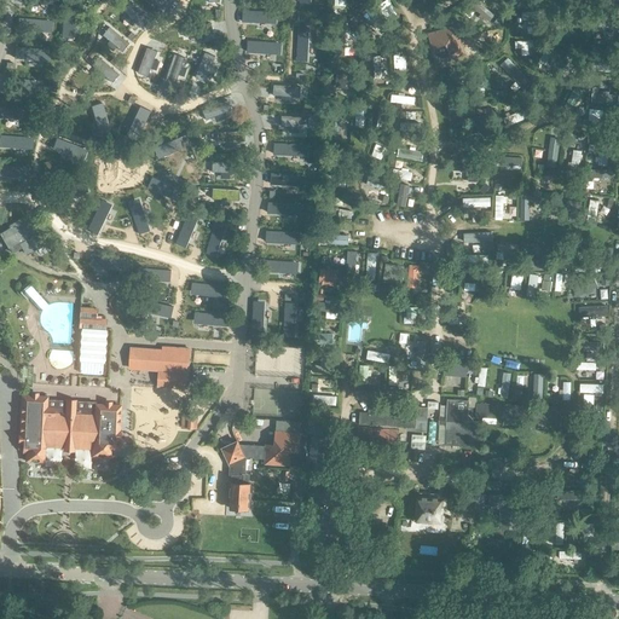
[(131,0),(123,9),(143,25),(150,18),(131,0)]
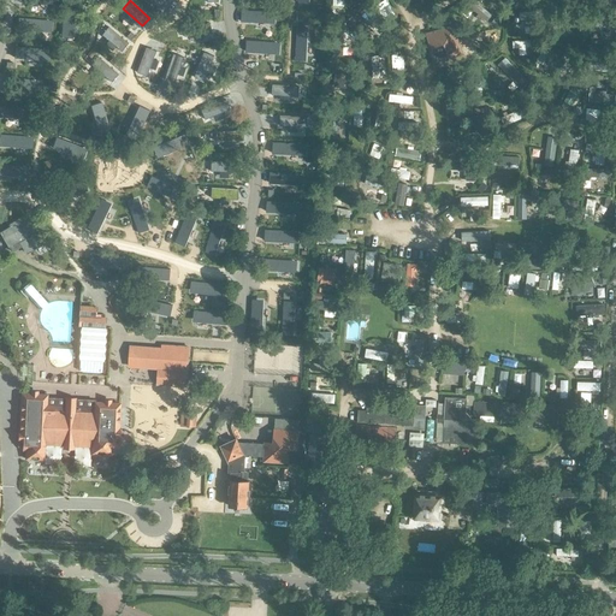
[(474,0),(469,6),(479,15),(477,17),(480,21),(483,17),(486,21),(491,15),(474,0)]
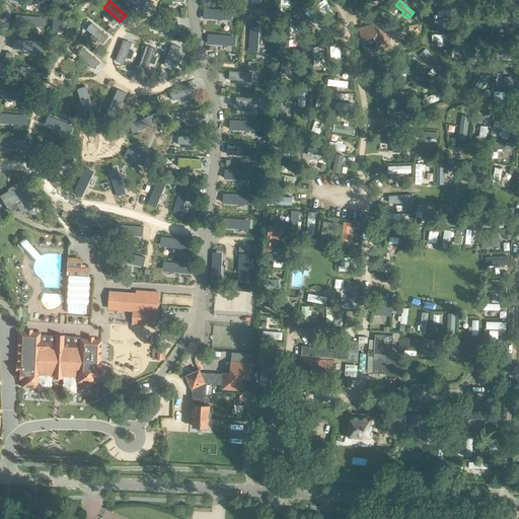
[(54,3),(52,32),(62,32),(64,4),(54,3)]
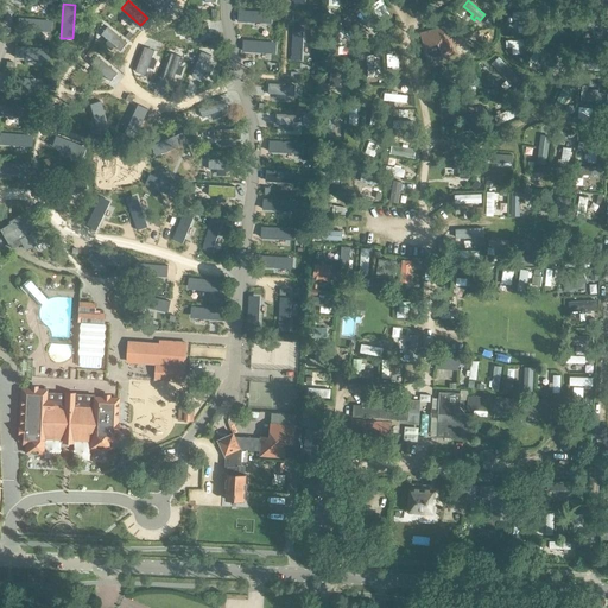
[(363,6),(356,13),(367,26),(374,20),(363,6)]
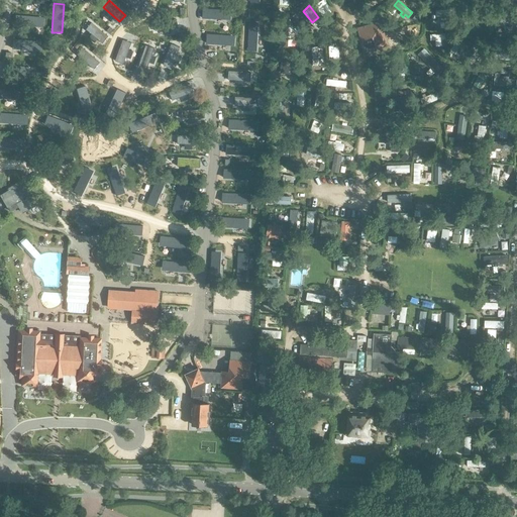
[(232,10),(204,7),(203,17),(231,19),(232,10)]
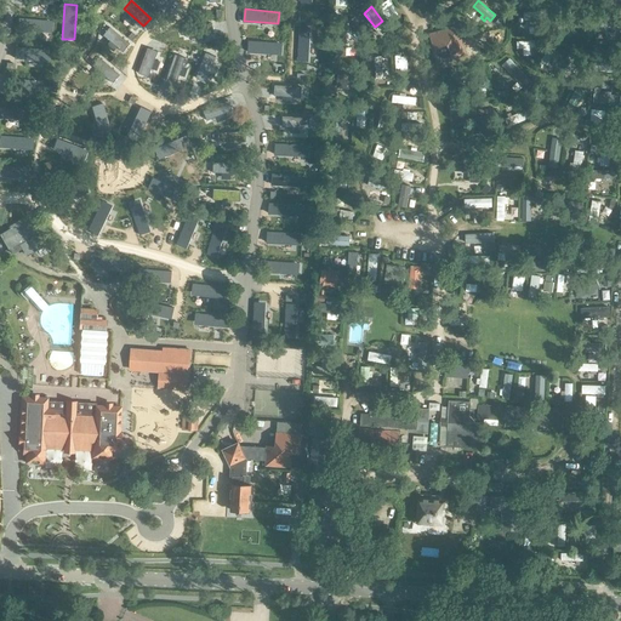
[(546,11),(524,13),(524,21),(539,18),(539,22),(545,22),(543,18),(546,18),(546,11)]
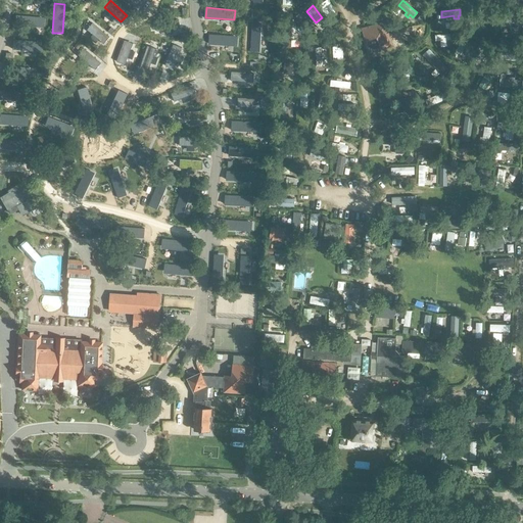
[(45,16),(16,14),(15,25),(44,27),(45,16)]
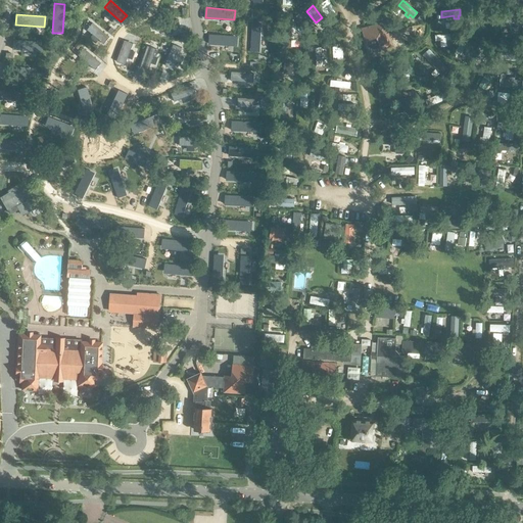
[(157,20),(158,30),(181,28),(180,18),(157,20)]
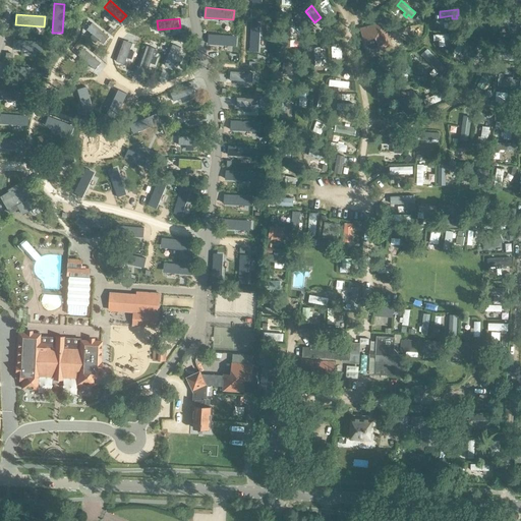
[(252,21),(251,51),(262,51),(263,22),(252,21)]
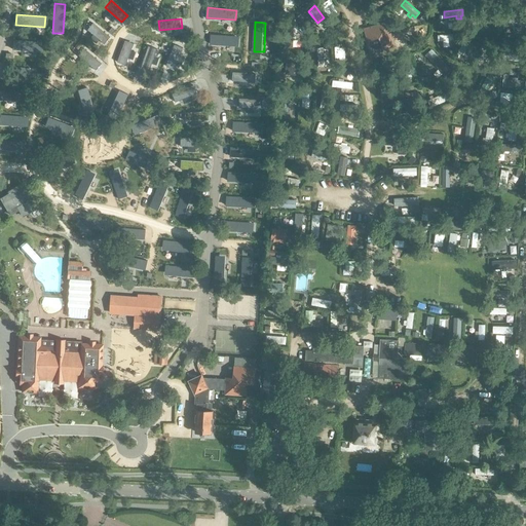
[(388,22),(363,30),(367,42),(383,49),(396,46),(388,22)]
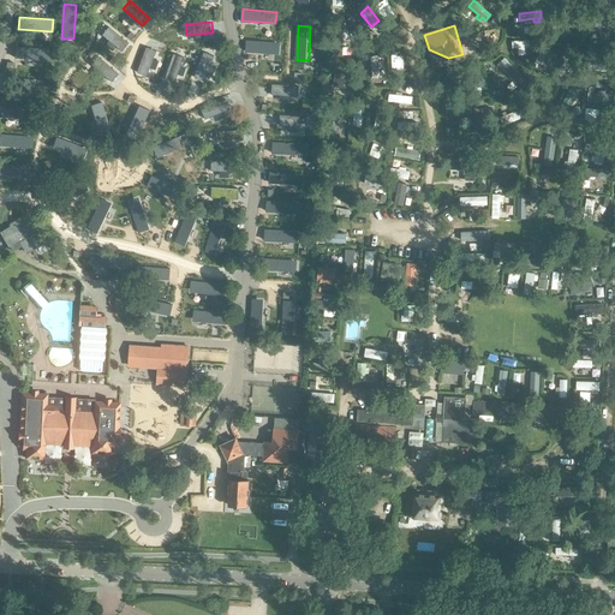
[(129,45),(108,28),(101,35),(123,52),(129,45)]
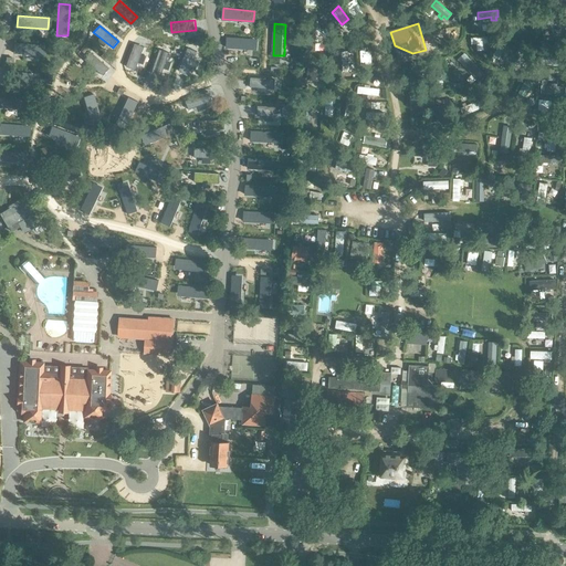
[(307,28),(306,52),(315,52),(316,29),(307,28)]
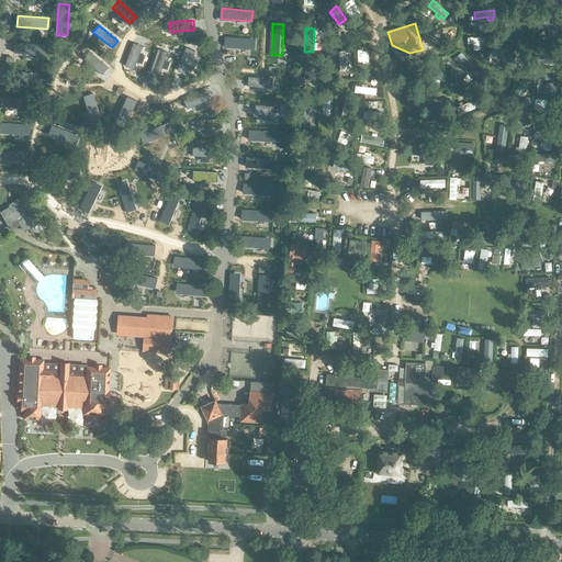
[(489,36),(468,37),(469,44),(480,43),(481,46),(484,46),(484,43),(489,43),(489,36)]
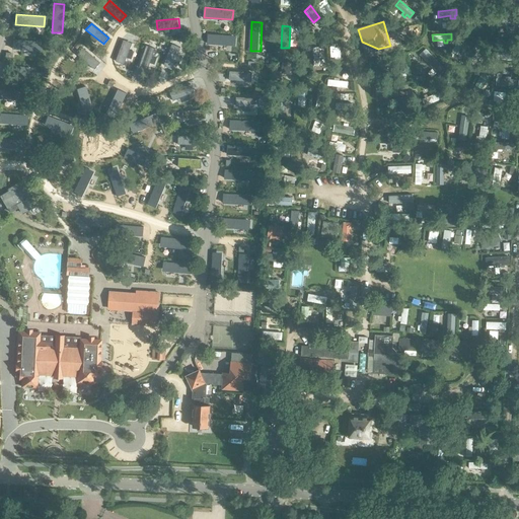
[(208,34),(207,45),(236,46),(236,35),(208,34)]
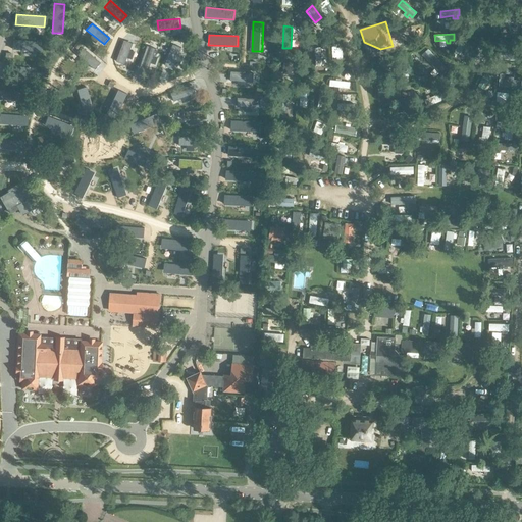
[(463,37),(455,51),(461,54),(468,40),(463,37)]
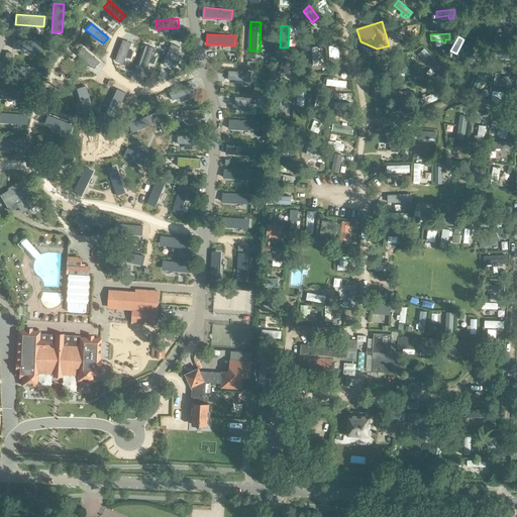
[(41,41),(13,38),(12,48),(41,52),(41,41)]
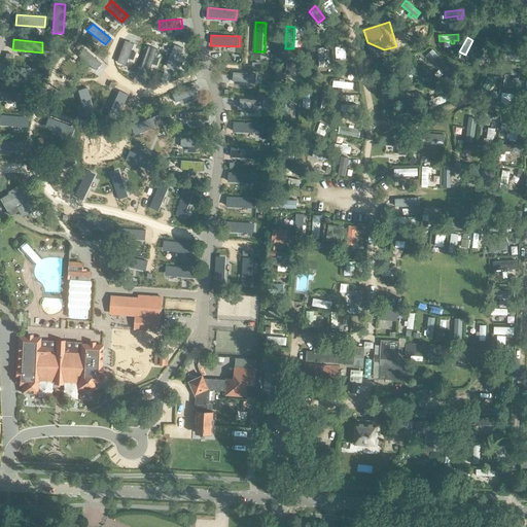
[(135,44),(126,41),(118,63),(127,66),(135,44)]
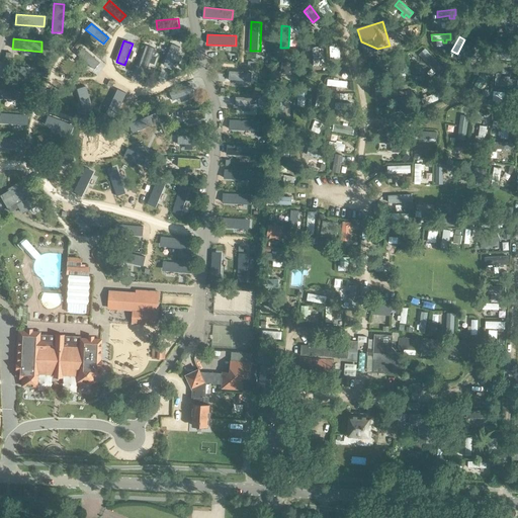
[(476,42),(468,59),(473,61),(481,45),(476,42)]
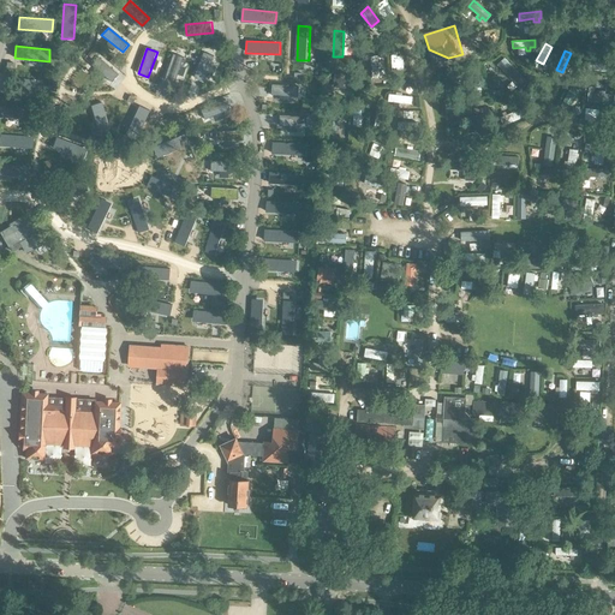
[(214,57),(204,53),(195,77),(206,82),(214,57)]
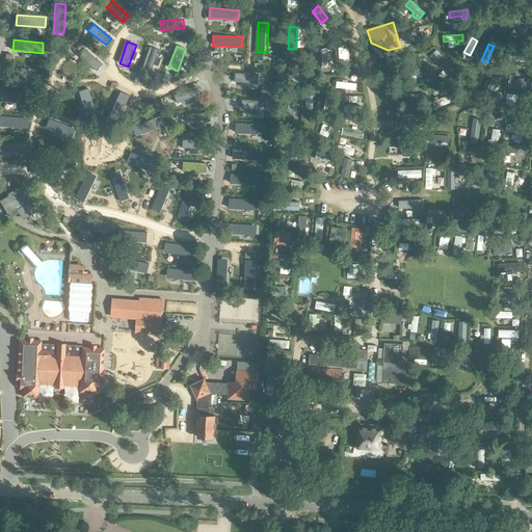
[(87,48),(81,55),(98,71),(104,63),(87,48)]
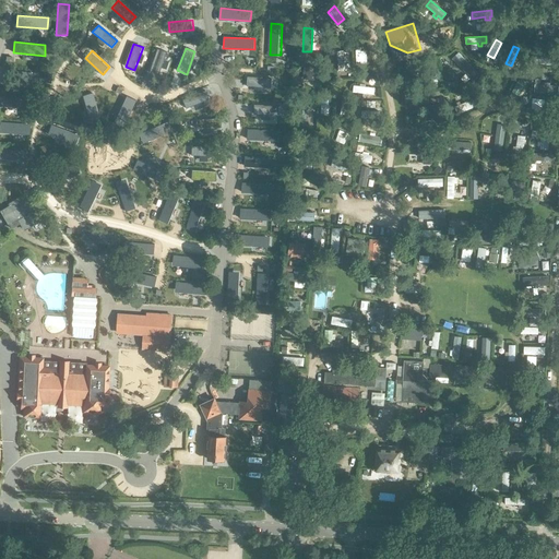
[(167,54),(158,50),(150,72),(159,75),(167,54)]
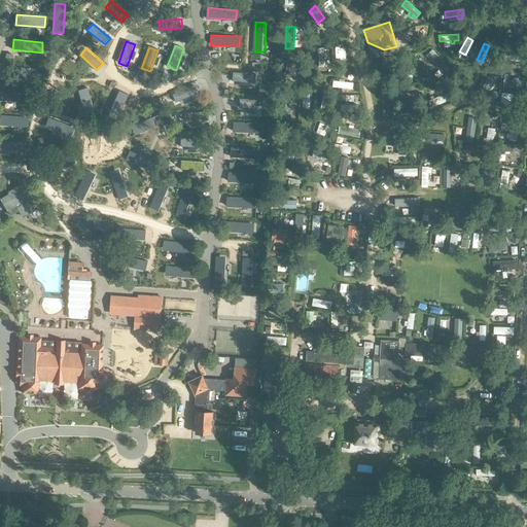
[(505,53),(504,60),(525,61),(525,55),(505,53)]
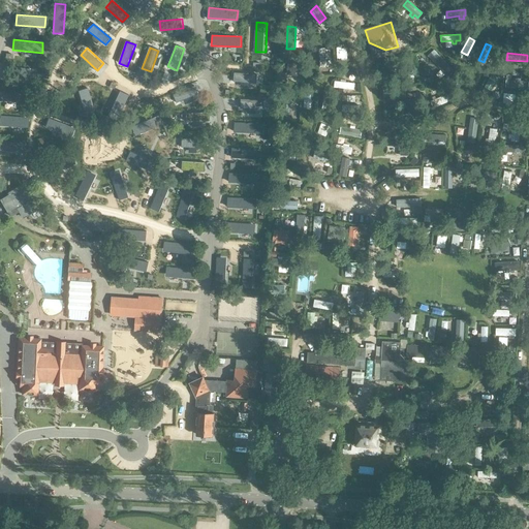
[(34,68),(5,65),(4,75),(33,79),(34,68)]
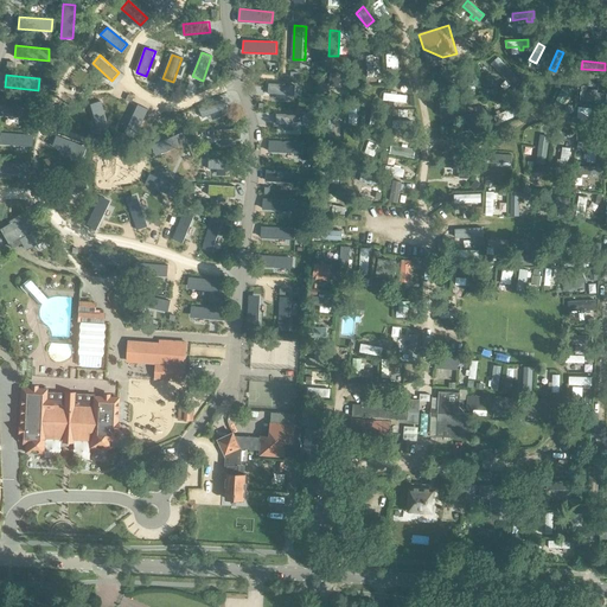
[(145,83),(149,87),(155,78),(151,75),(145,83)]
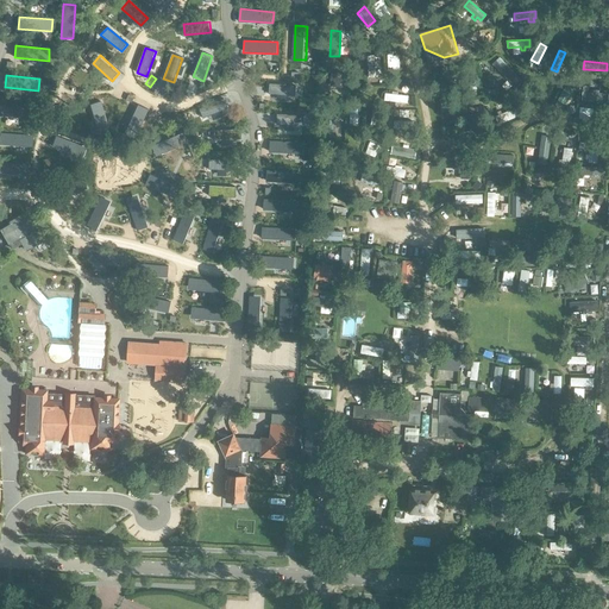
[(338,82),(338,76),(330,75),(330,96),(357,96),(357,82),(338,82)]
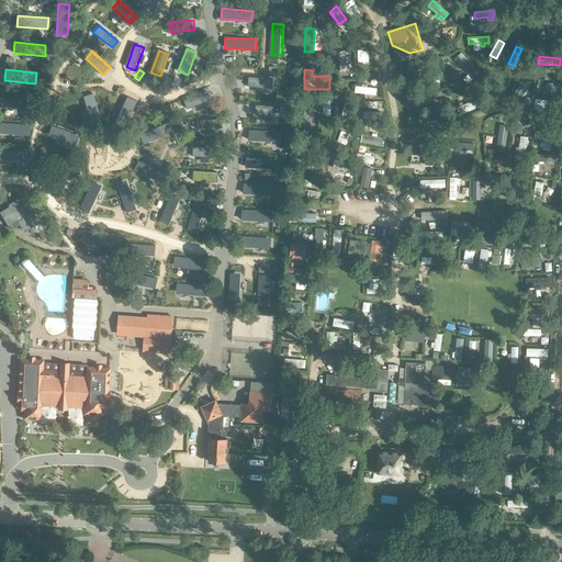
[(484,74),(478,88),(484,90),(487,82),(491,83),(492,79),(490,78),(491,76),(484,74)]
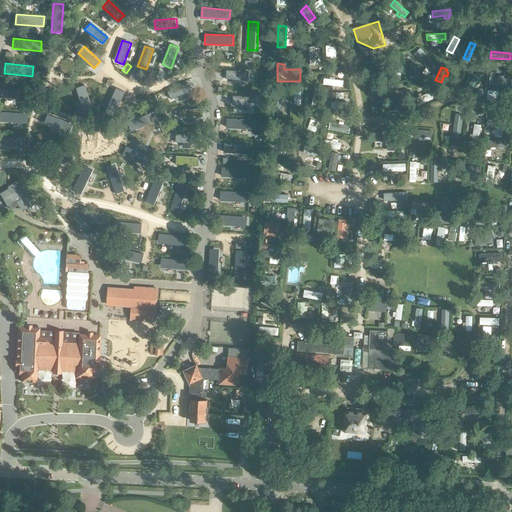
[(227,71),(227,80),(248,81),(249,72),(227,71)]
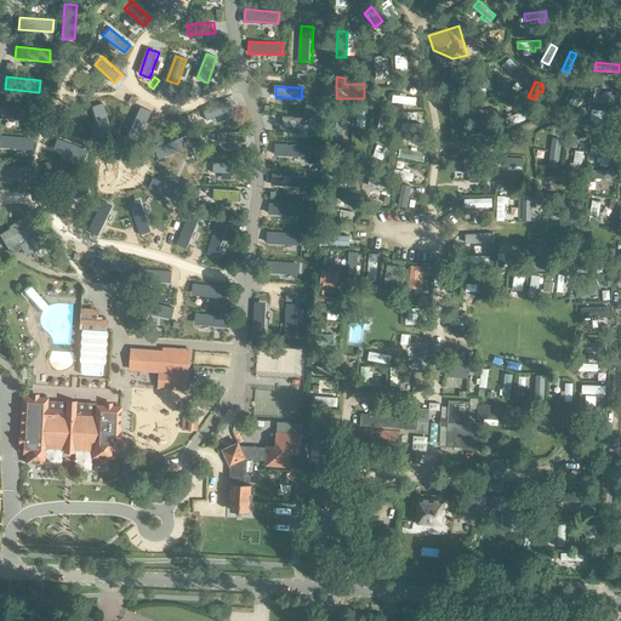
[(575,91),(569,110),(576,112),(580,101),(582,102),(584,97),(581,96),(582,93),(575,91)]
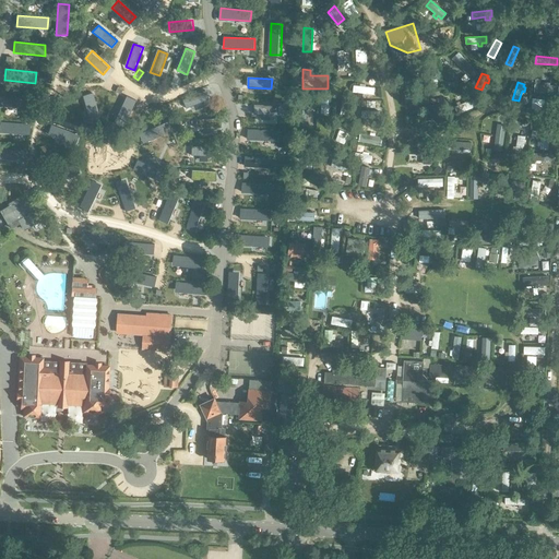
[(535,84),(534,92),(558,94),(558,86),(547,85),(547,82),(543,82),(542,84),(535,84)]
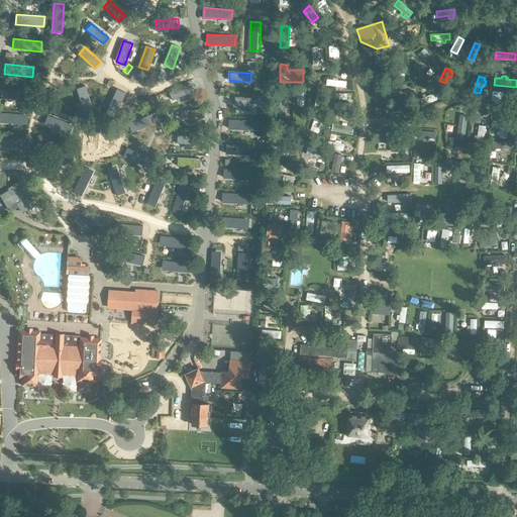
[(170,92),(173,101),(194,93),(190,84),(170,92)]
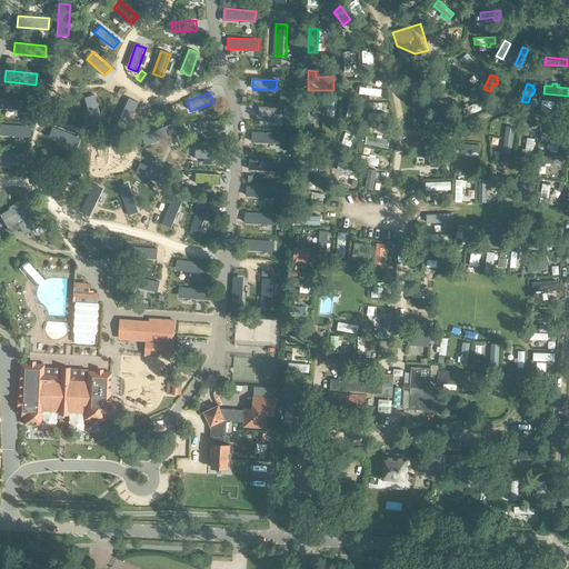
[(103,123),(93,93),(82,97),(93,127),(103,123)]
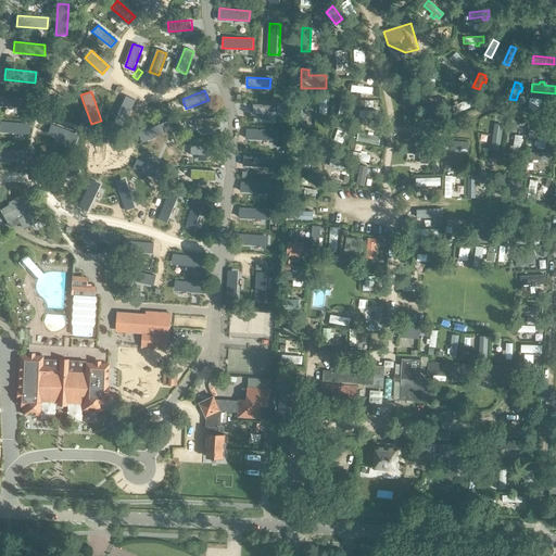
[(403,93),(403,102),(427,102),(427,93),(403,93)]
